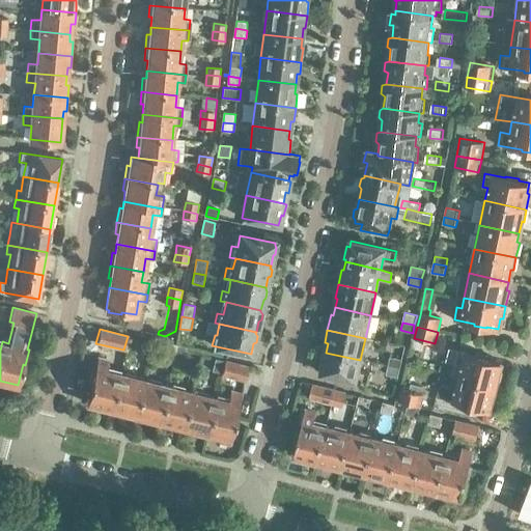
[(154,344),(144,341),(141,353),(151,355),(154,344)]
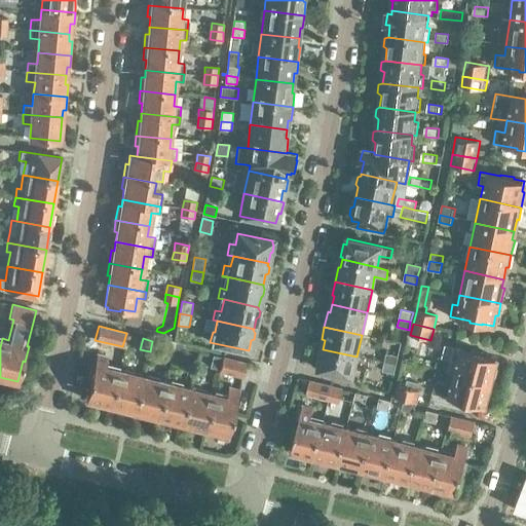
[(174,354),(177,342),(166,340),(163,352),(174,354)]
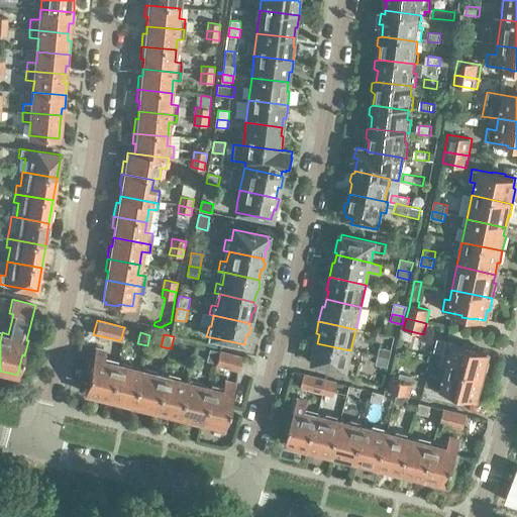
[(183,338),(174,336),(171,348),(180,350),(183,338)]
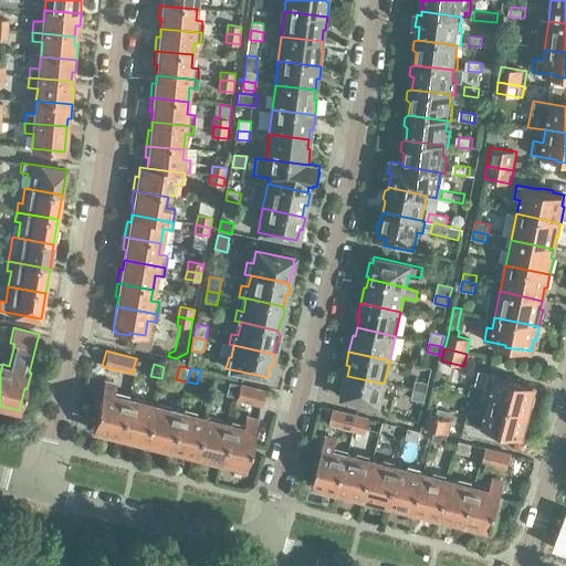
[(482,398),(530,412),(534,397),(532,397),(535,386),(523,383),(524,380),(511,377),(510,379),(488,373),(478,370),(474,385),(484,387),(482,398)]
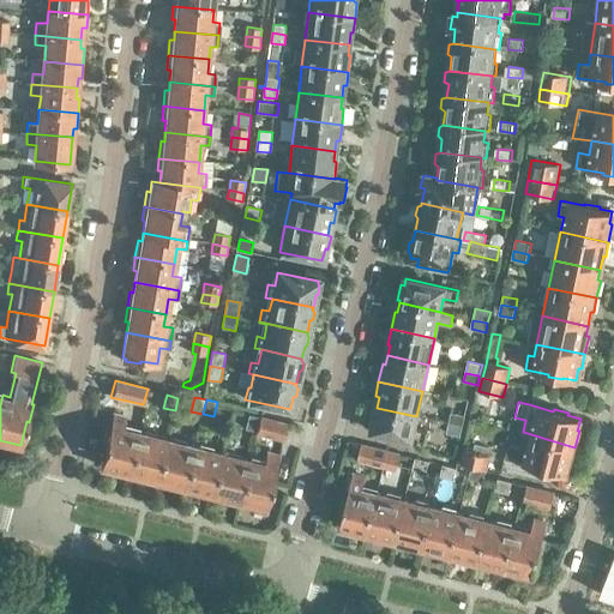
[(414,427),(416,416),(377,408),(373,407),(369,423),(373,423),(371,431),(425,444),(427,429),(414,427)]
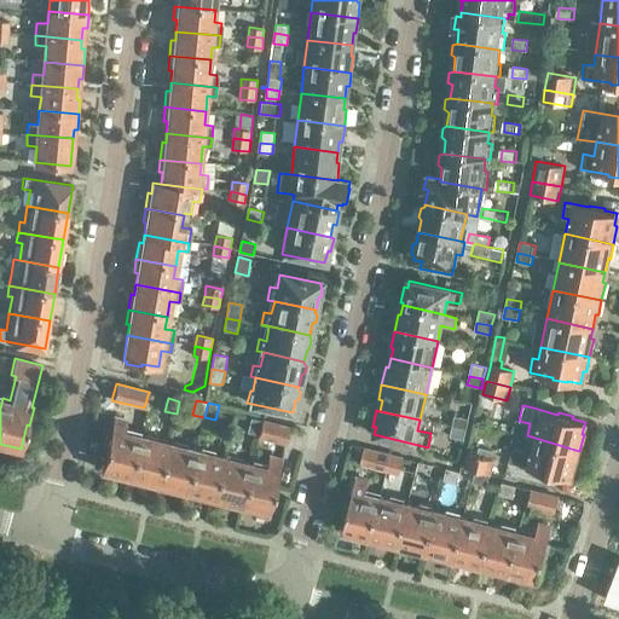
[(452,427),(468,431),(472,420),(455,416),(452,427)]
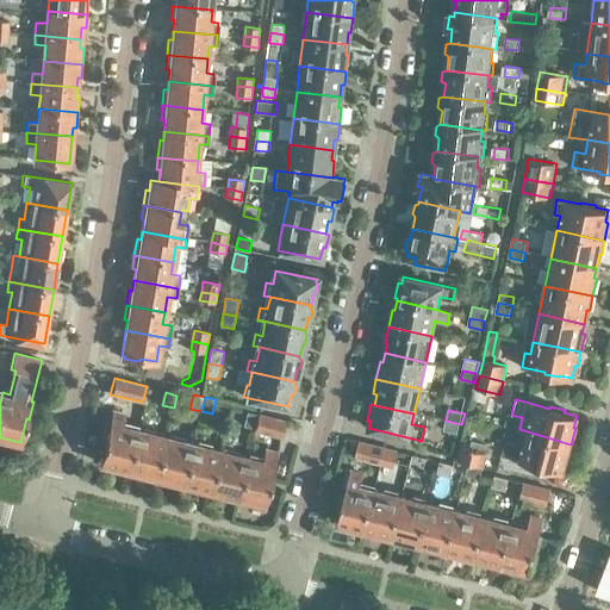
[(112,411),(99,462),(128,470),(138,428),(122,423),(124,414),(112,411)]
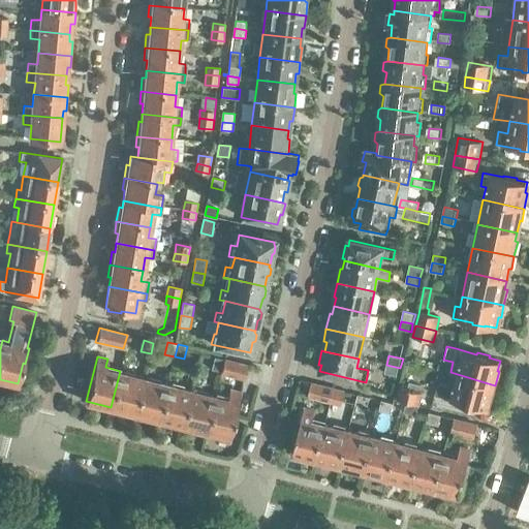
[(210,370),(221,373),(224,360),(214,358),(210,370)]
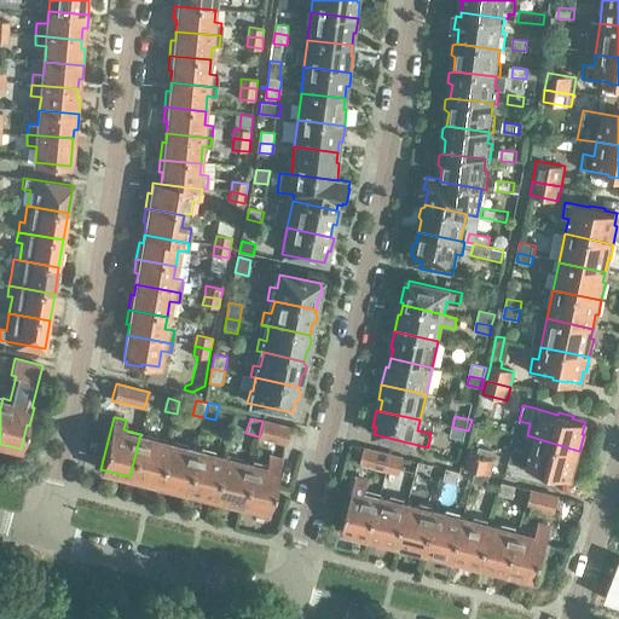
[(259,437),(285,443),(289,428),(262,421),(259,437)]
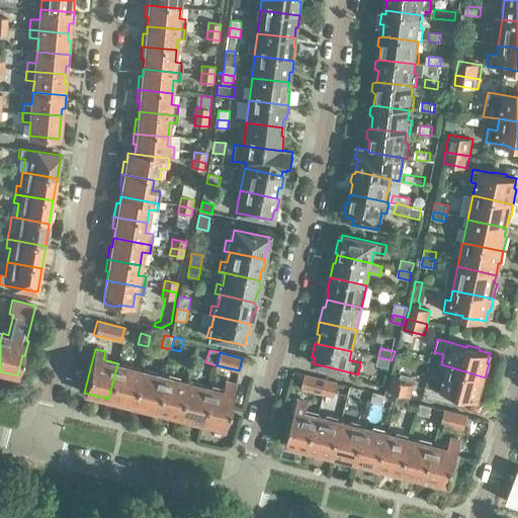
[(391,368),(392,360),(378,357),(376,365),(391,368)]
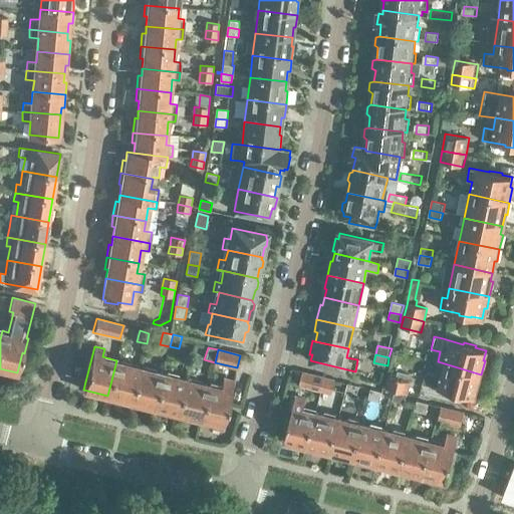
[(131,402),(140,366),(116,360),(107,396),(108,397),(107,399),(118,402),(119,399),(131,402)]
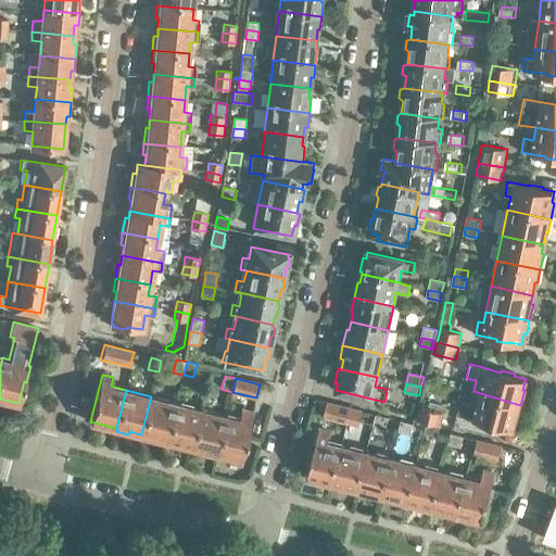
[(520,405),(474,391),(469,404),(464,403),(458,404),(456,416),(487,424),(487,426),(500,429),(500,427),(512,430),(515,419),(517,420),(520,405)]
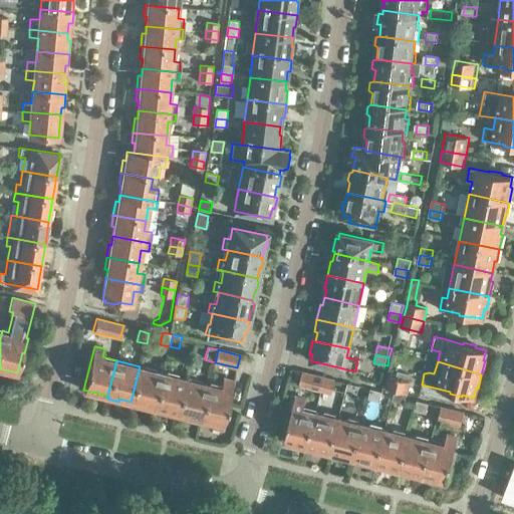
[(143,408),(143,405),(154,408),(163,372),(140,366),(131,402),(132,402),(132,405),(143,408)]
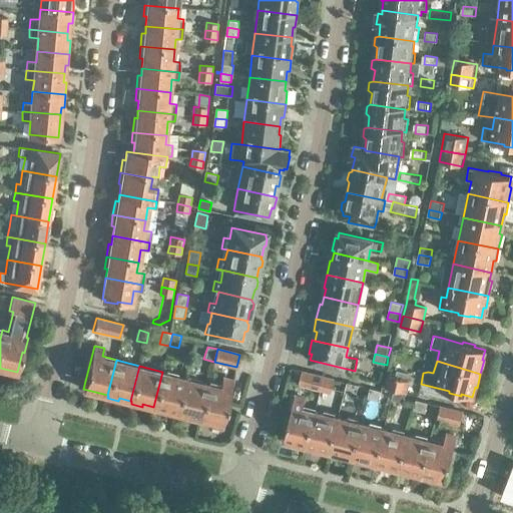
[(386,388),(395,391),(409,394),(410,395),(414,381),(410,380),(412,374),(391,369),(386,388)]
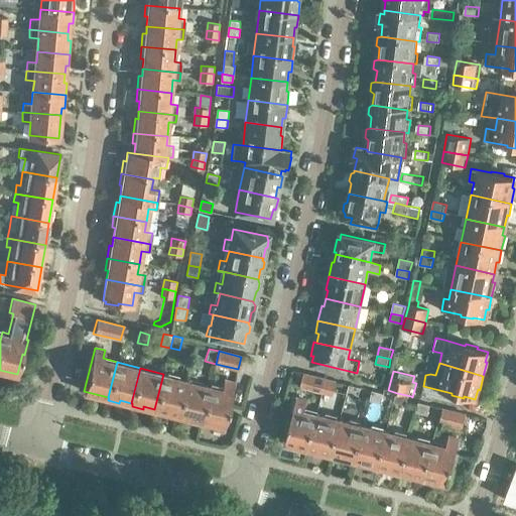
[(323,392),(326,379),(303,373),(300,386),(323,392)]
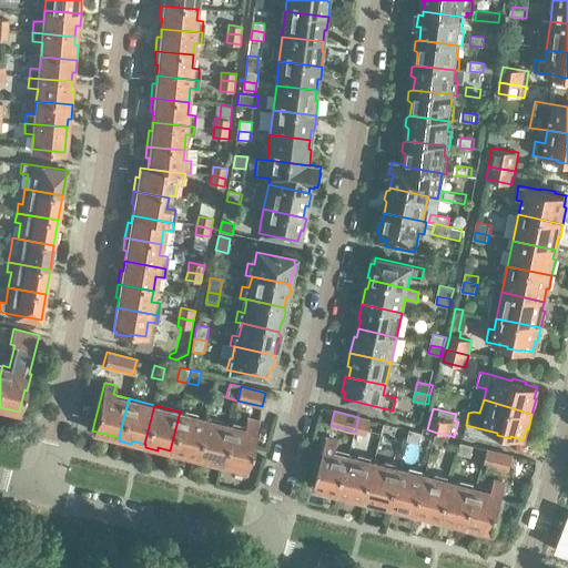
[(183,456),(184,454),(195,457),(205,417),(180,412),(170,450),(171,450),(171,454),(183,456)]
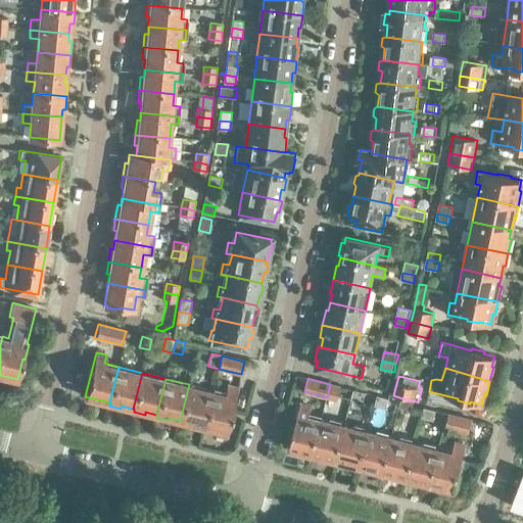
[(192,426),(192,424),(203,427),(214,390),(189,384),(180,421),(181,421),(181,423),(192,426)]
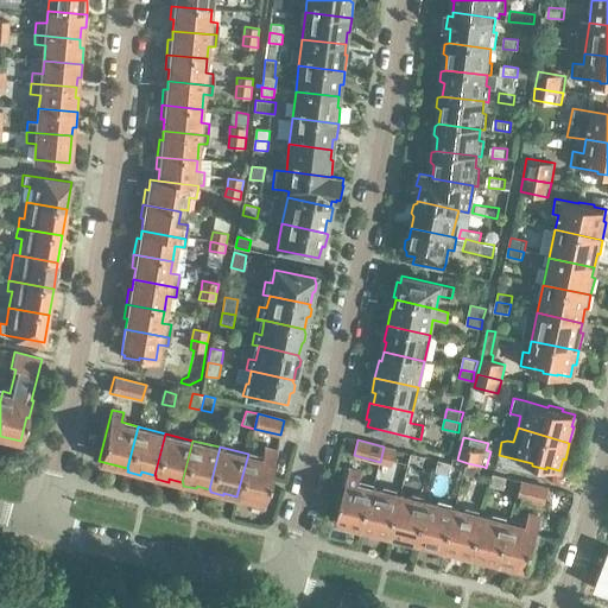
[(396,449),(384,447),(380,462),(392,466),(396,449)]
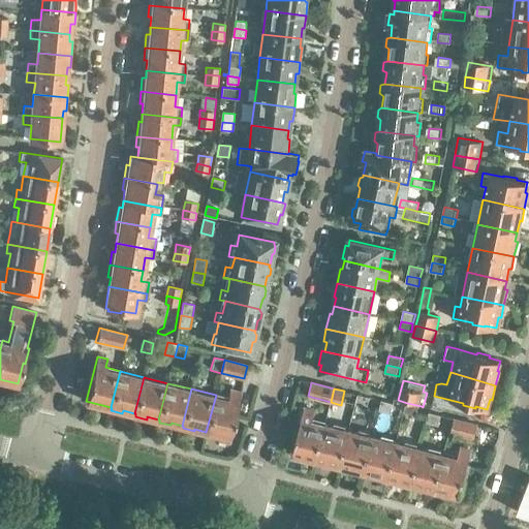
[(218,437),(219,435),(228,437),(240,393),(227,390),(225,398),(216,395),(206,432),(208,432),(207,434),(218,437)]
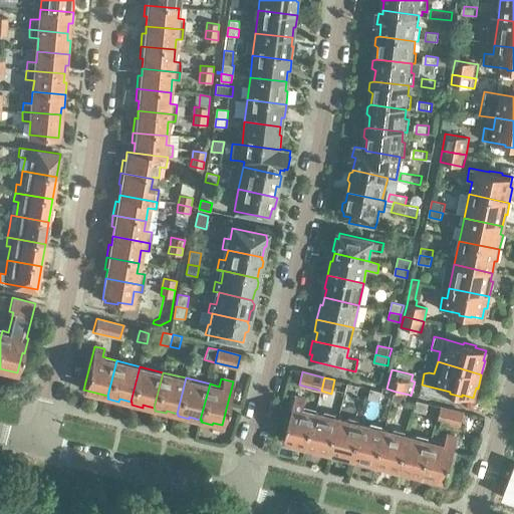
[(360,387),(350,384),(347,394),(358,396),(360,387)]
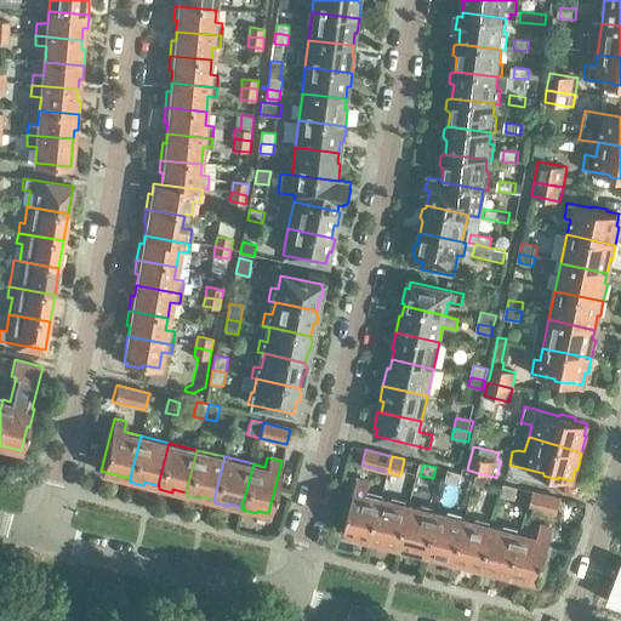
[(461,485),(463,476),(450,472),(448,483),(461,485)]
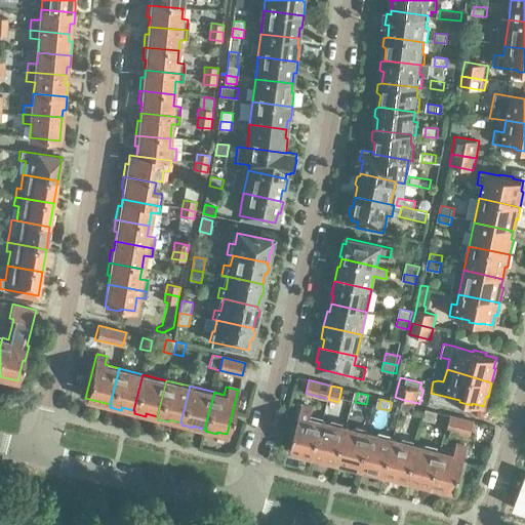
[(415,414),(418,403),(404,400),(401,410),(415,414)]
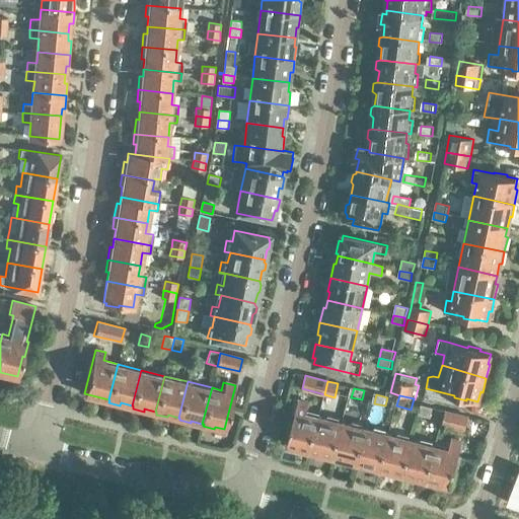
[(310,451),(319,415),(306,411),(308,403),(298,400),(287,445),(296,447),(296,449),(307,452),(308,450),(310,451)]
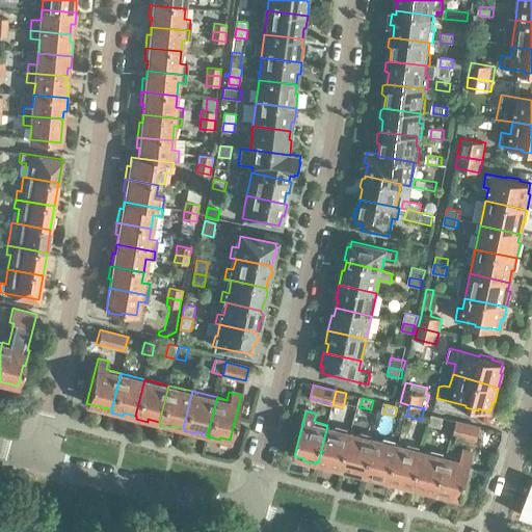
[(445,419),(433,416),(431,426),(443,428),(445,419)]
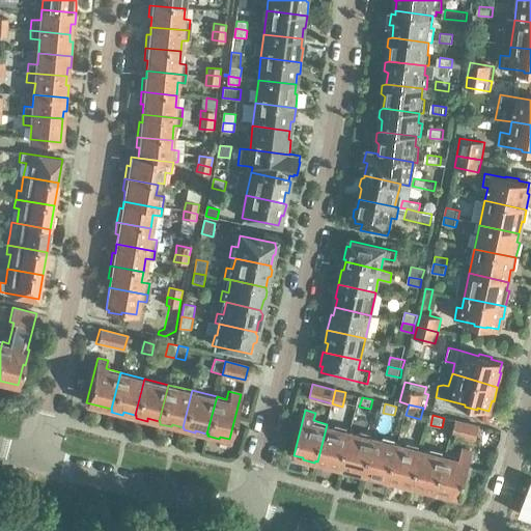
[(339,467),(341,467),(351,430),(338,426),(339,422),(328,419),(327,424),(317,462),(328,464),(327,466),(338,469),(339,467)]
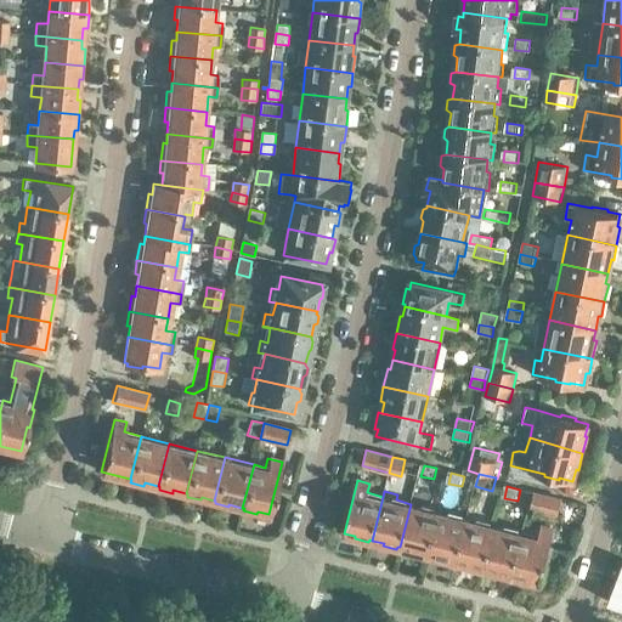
[(560,499),(532,492),(529,508),(557,515),(560,499)]
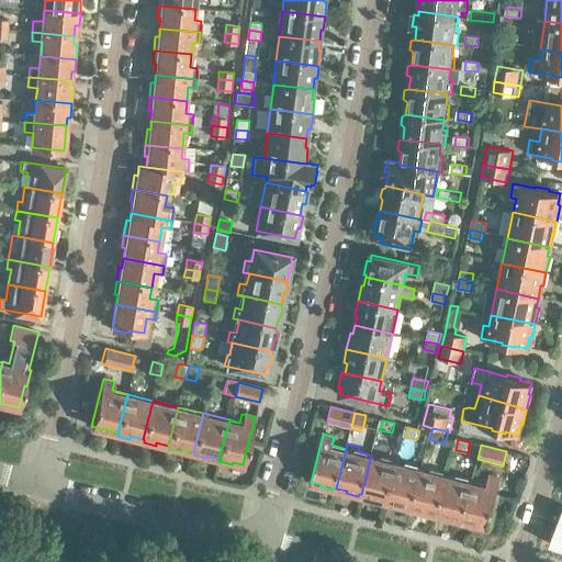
[(384,501),(386,501),(396,462),(371,456),(361,494),(372,497),(371,499),(383,503),(384,501)]
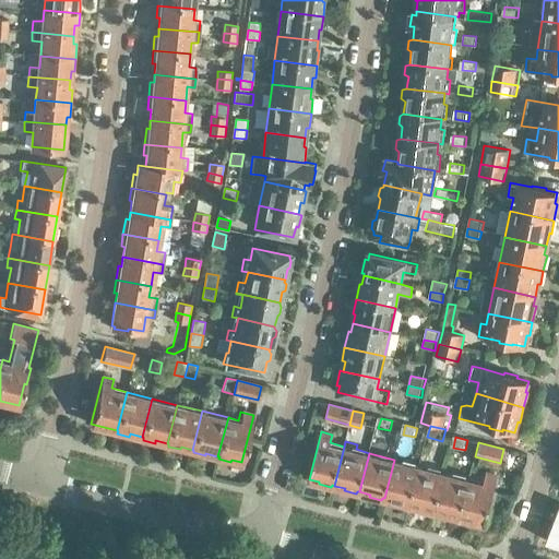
[(394,460),(384,498),(395,501),(395,503),(406,507),(407,503),(408,504),(418,465),(394,460)]
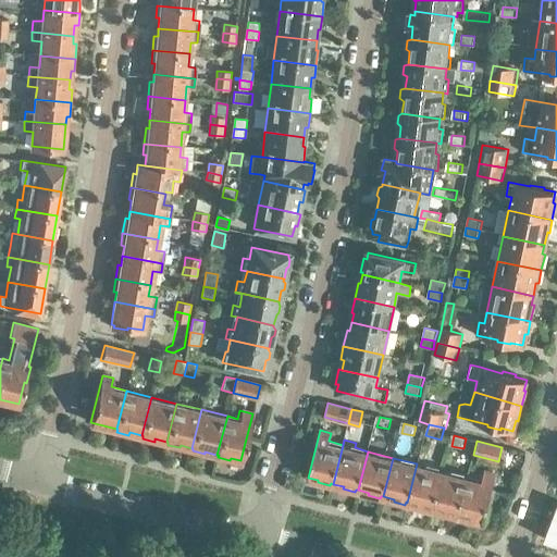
[(431,508),(433,509),(443,470),(417,463),(407,503),(419,506),(418,508),(430,511),(431,508)]
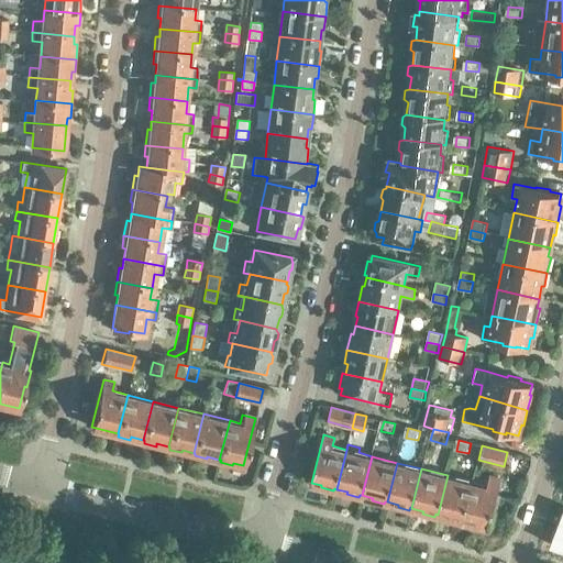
[(448,475),(438,515),(449,517),(449,520),(460,522),(461,520),(464,521),(473,483),(448,475)]
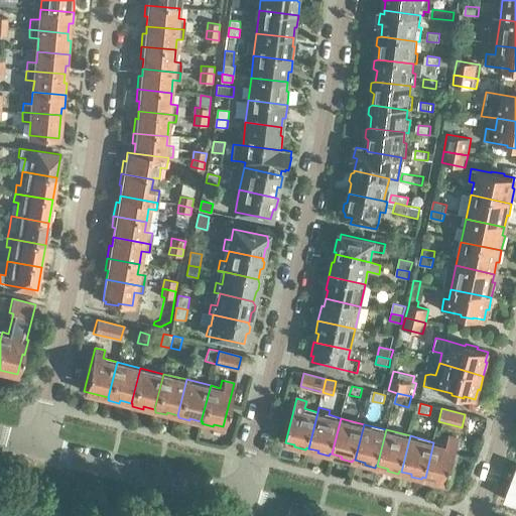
[(433,442),(425,478),(448,484),(453,465),(455,465),(457,454),(456,454),(459,439),(449,437),(447,445),(433,442)]
